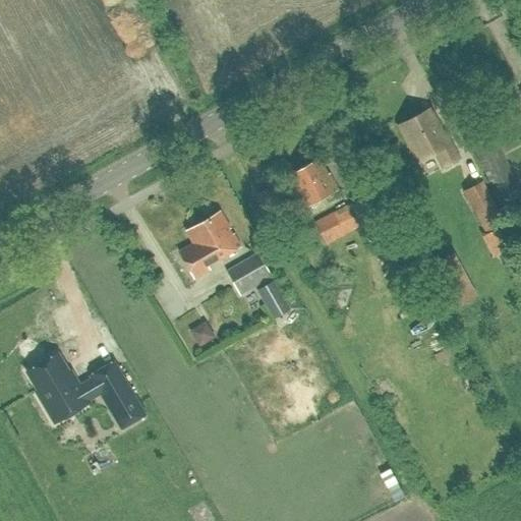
[(413,162),(433,151),(442,167),(458,158),(450,142),(445,133),(443,134),(428,109),(397,125),(410,151),(408,152),(413,162)]
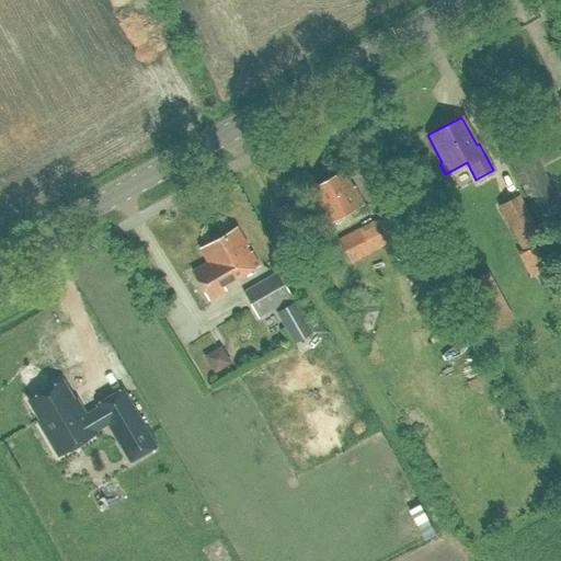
[(536,157),(513,168),(535,214),(558,203),(536,157)]
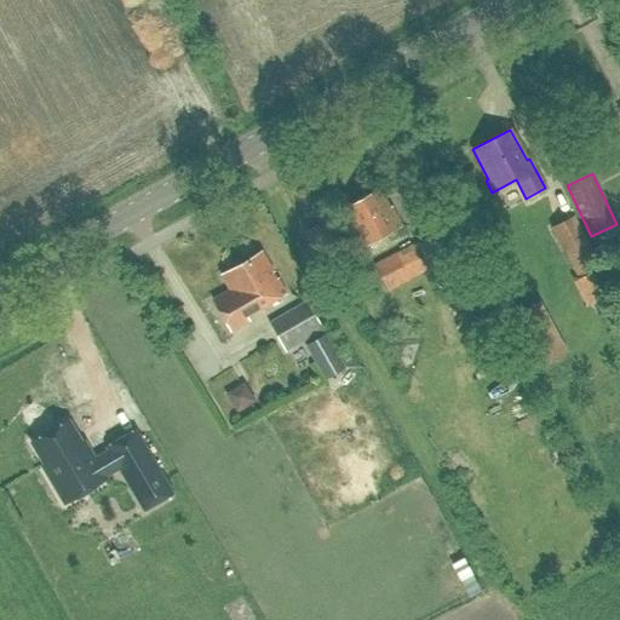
[(391,205),(389,206),(379,189),(338,211),(359,250),(402,225),(391,205)]
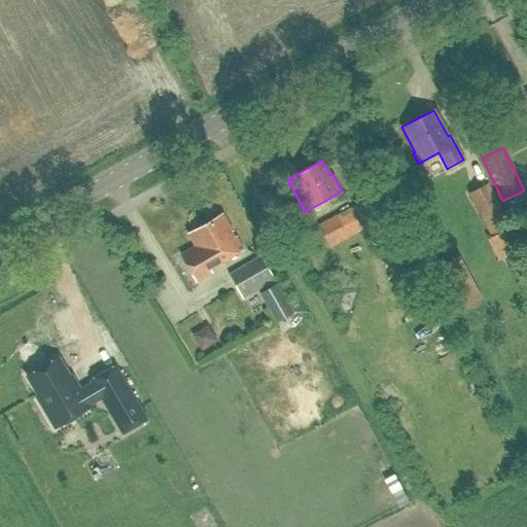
[(511,227),(487,183),(468,194),(491,238),(511,227)]
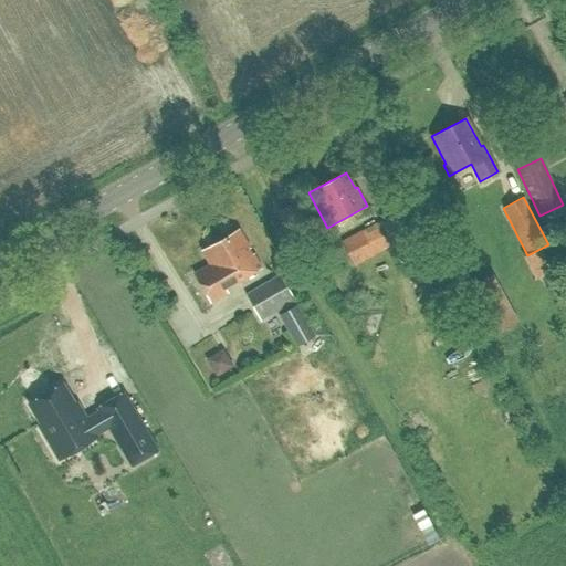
[(421,231),(408,206),(376,222),(341,240),(353,266),(421,231)]
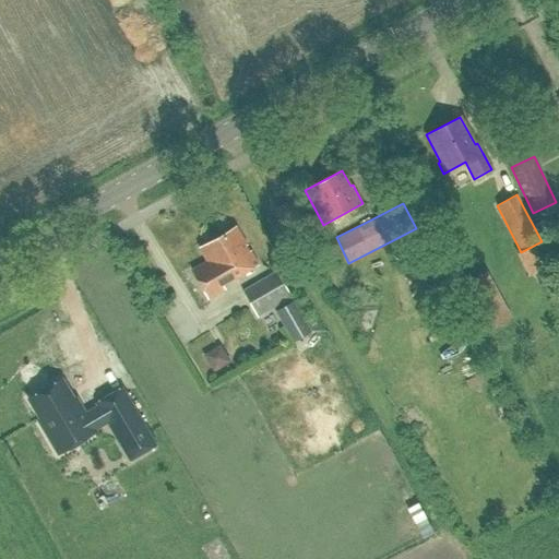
[(548,211),(535,217),(545,239),(558,233),(548,211)]
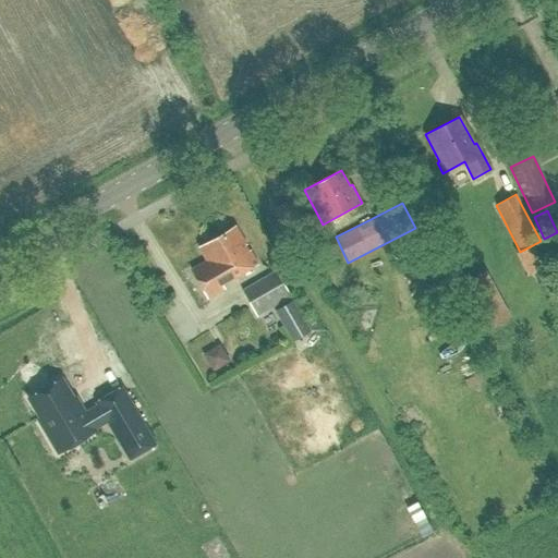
[(235,227),(197,247),(205,261),(190,269),(206,299),(222,289),(220,286),(257,264),(235,227)]
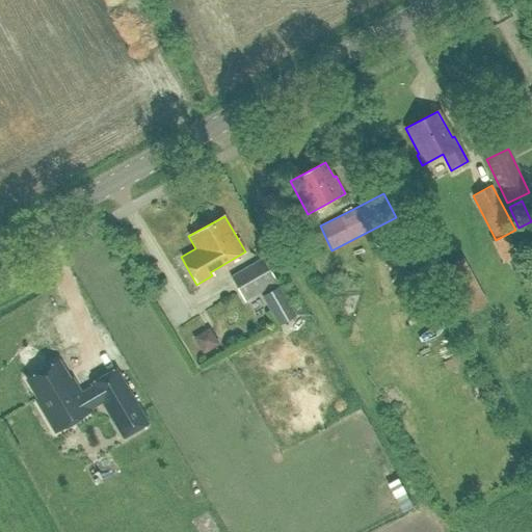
[(262,258),(230,275),(243,302),(276,284),(262,258)]
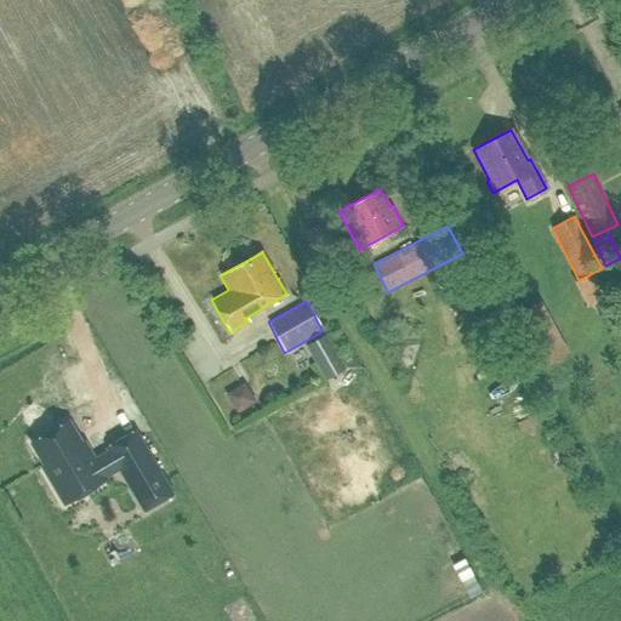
[(548,352),(567,342),(558,325),(539,335),(548,352)]
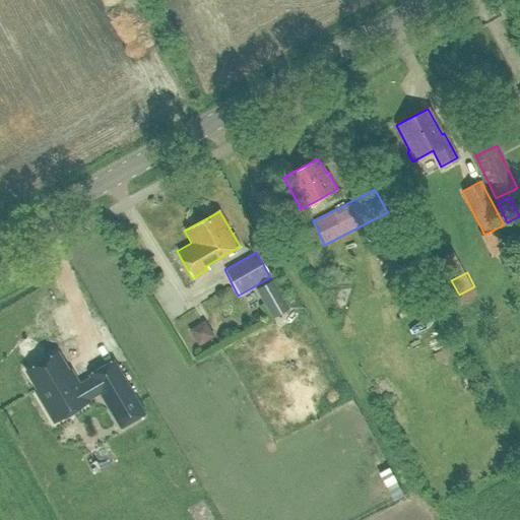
[(272,279),(255,289),(271,319),(289,309),(272,279)]
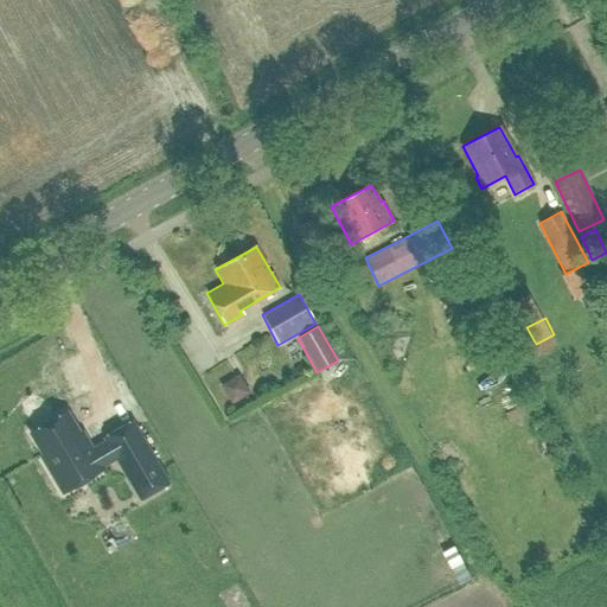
[(485,346),(490,359),(503,353),(498,342),(485,346)]
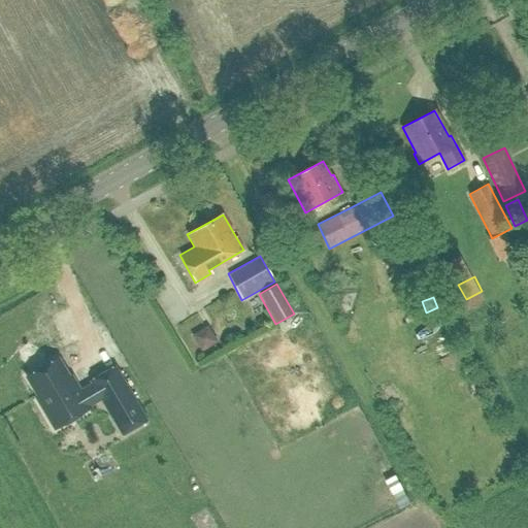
[(57,359),(27,376),(38,395),(36,397),(55,428),(90,407),(89,405),(101,397),(93,384),(80,391),(71,375),(68,377),(57,359)]
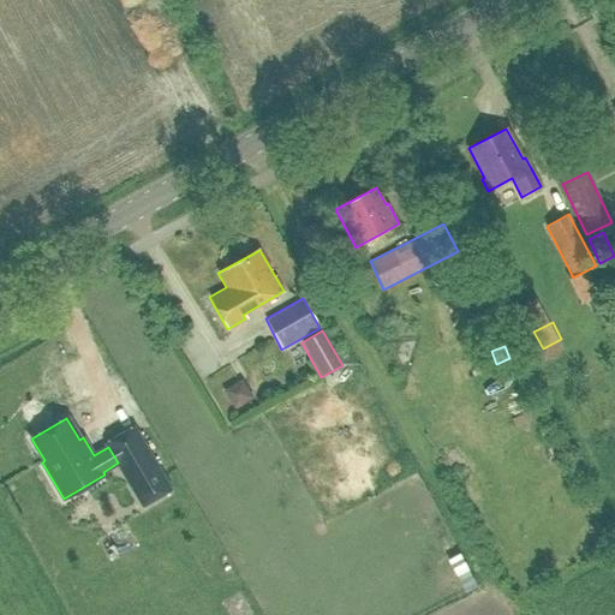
[(459,553),(447,559),(464,592),(476,586),(459,553)]
